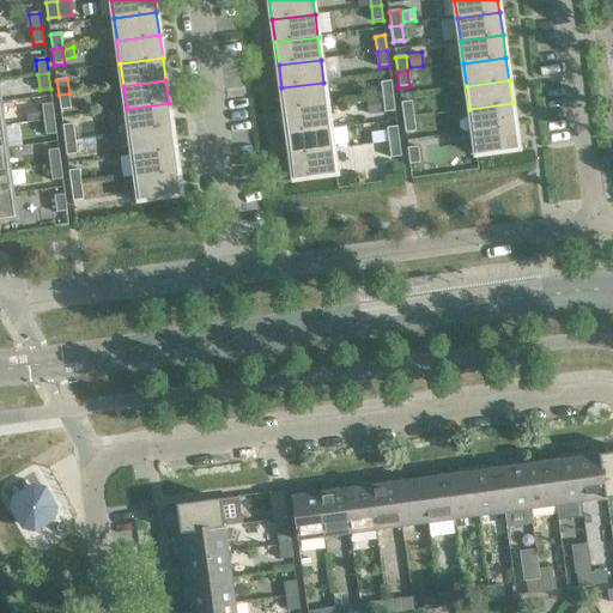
[(393,96),(392,82),(381,83),(383,97),(393,96)]
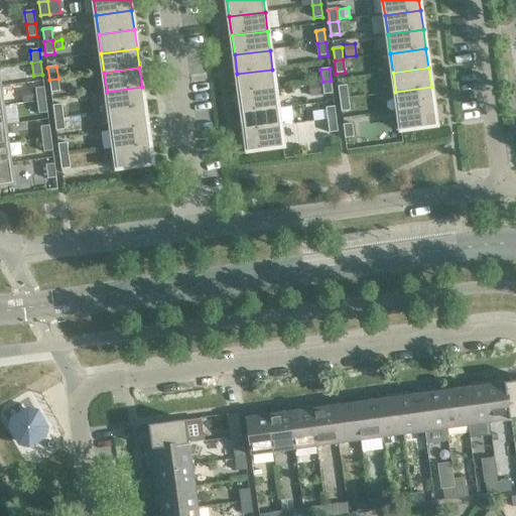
[(275,89),(272,70),(237,74),(240,94),(275,89)]
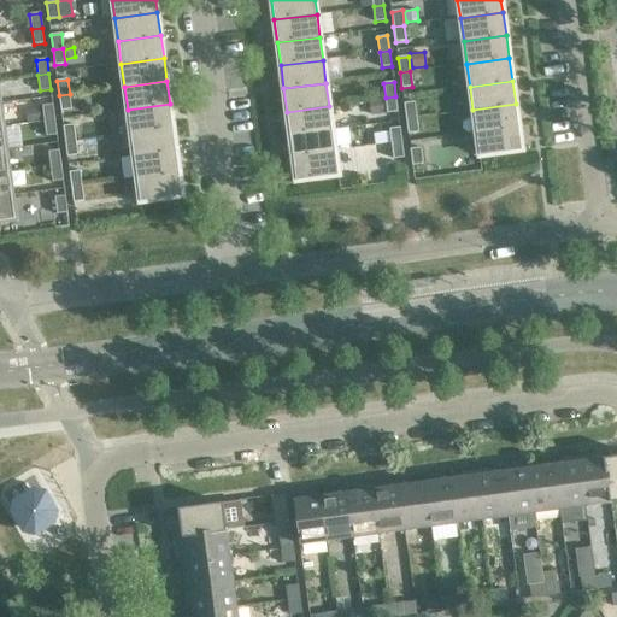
[(71,110),(70,94),(59,95),(60,111),(71,110)]
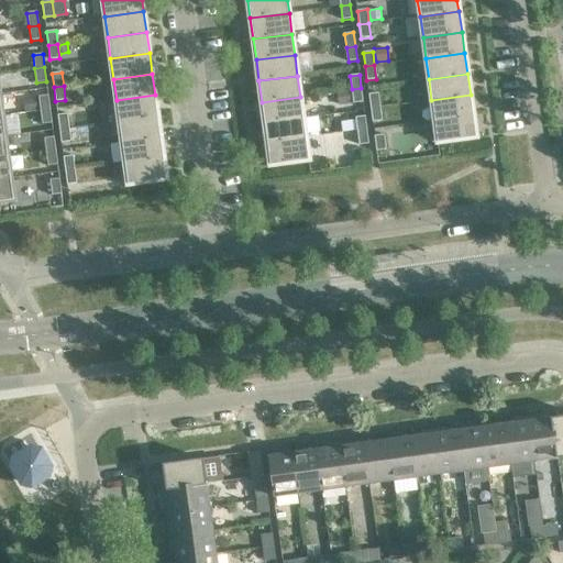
[(363,102),(361,88),(352,89),(354,103),(363,102)]
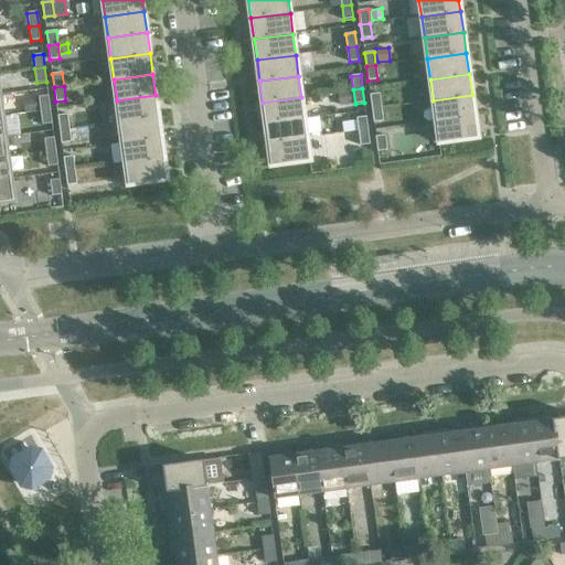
[(353,91),(339,92),(340,105),(354,104),(353,91)]
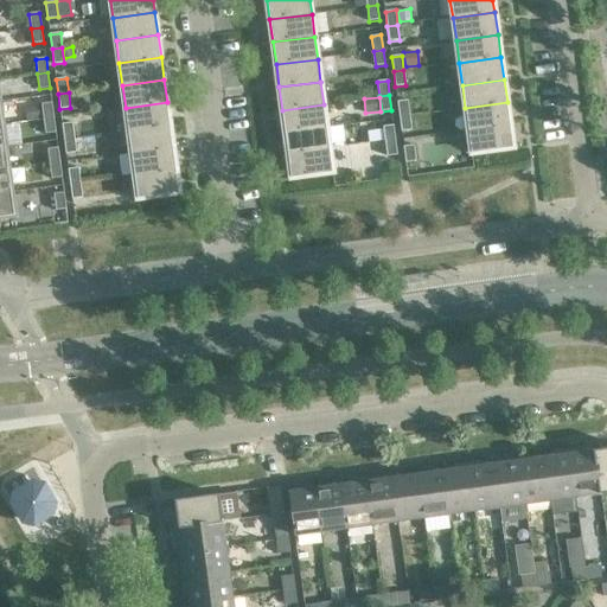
[(408,101),(397,102),(400,116),(410,115),(408,101)]
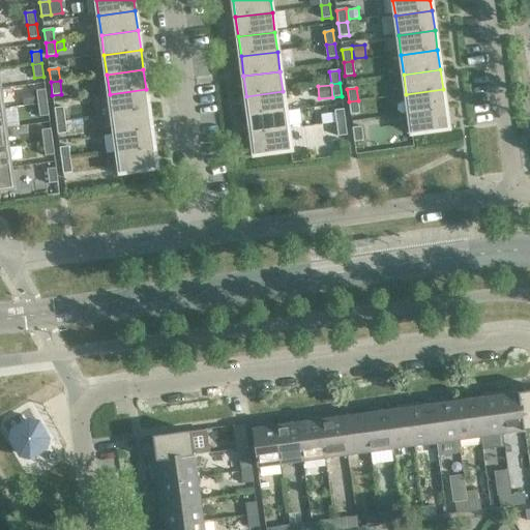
[(148,109),(146,89),(110,94),(112,114),(148,109)]
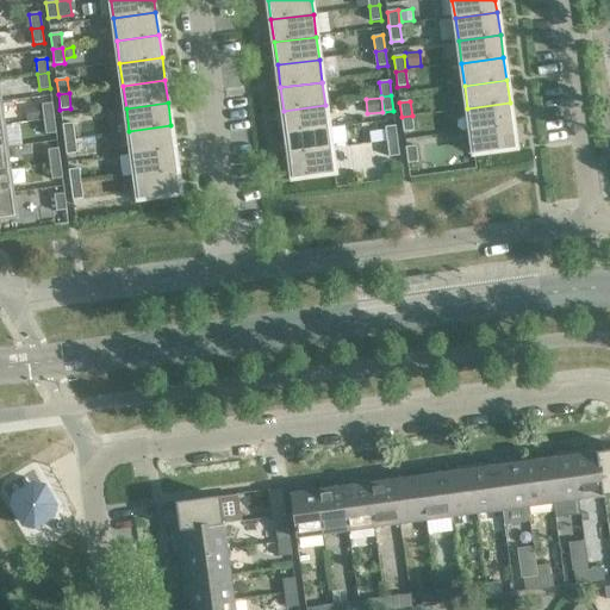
[(512,125),(510,103),(467,109),(471,131),(512,125)]
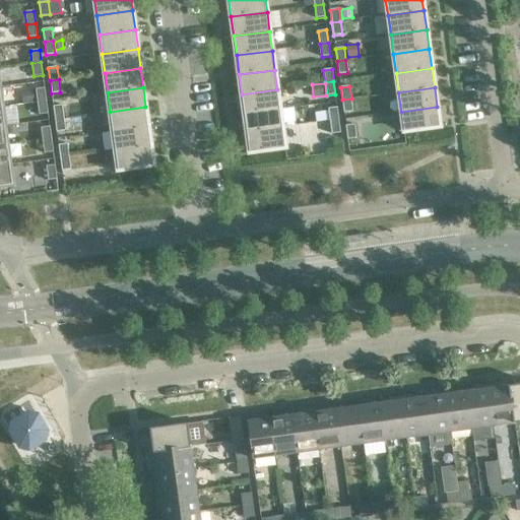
[(46,101),(45,88),(36,89),(38,103),(46,101)]
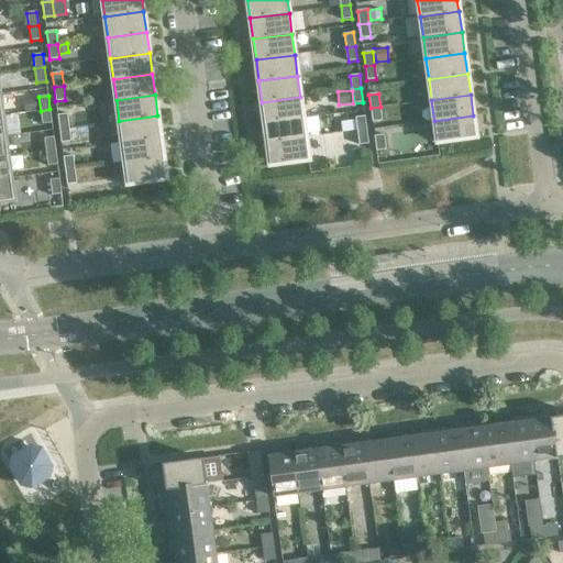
[(304,118),(300,97),(262,102),(264,123),(304,118)]
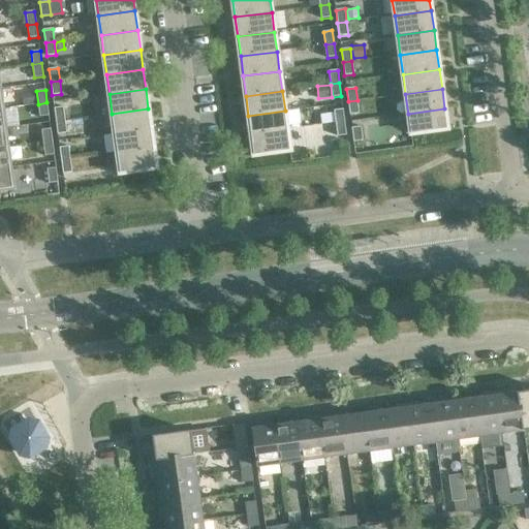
[(36,93),(26,94),(27,103),(37,102),(36,93)]
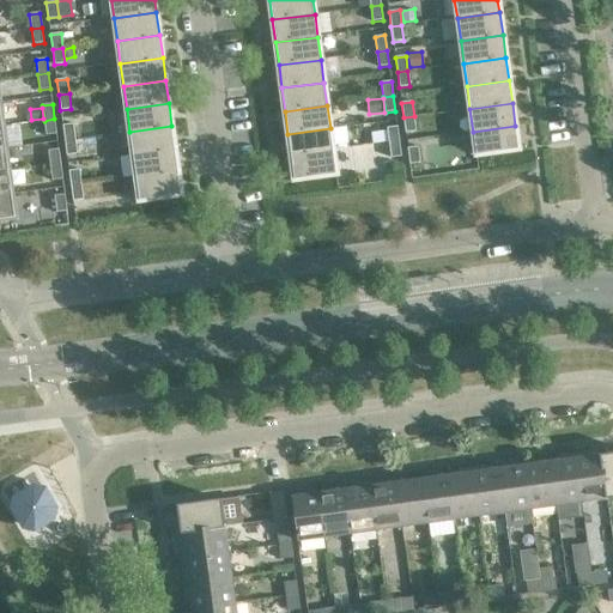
[(416,132),(414,116),(404,117),(406,133),(416,132)]
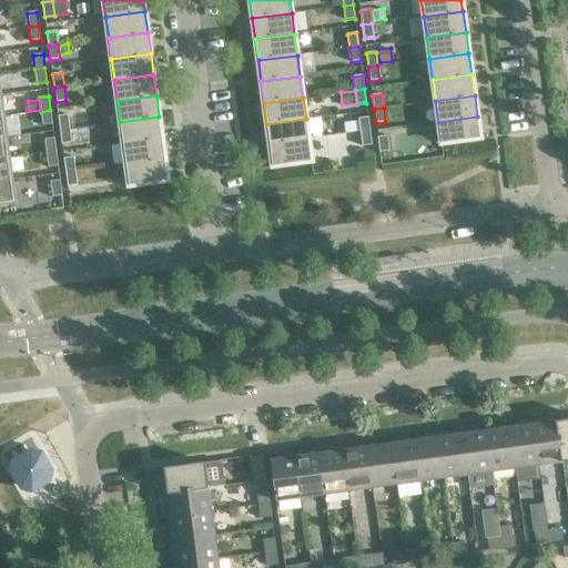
[(52,124),(50,110),(41,112),(42,125),(52,124)]
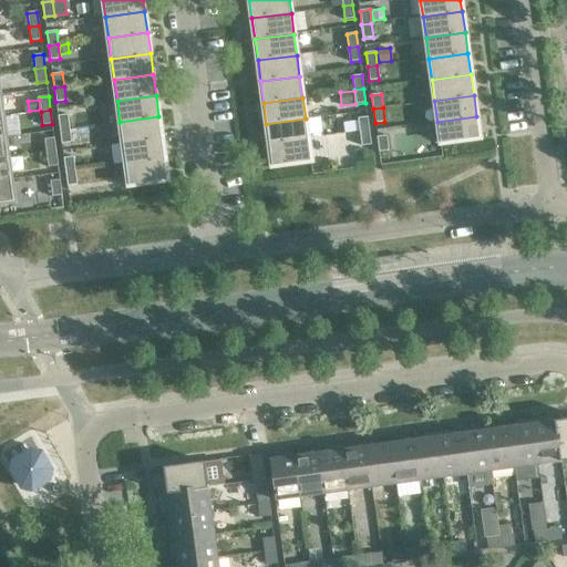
[(68,115),(58,116),(60,131),(70,129),(68,115)]
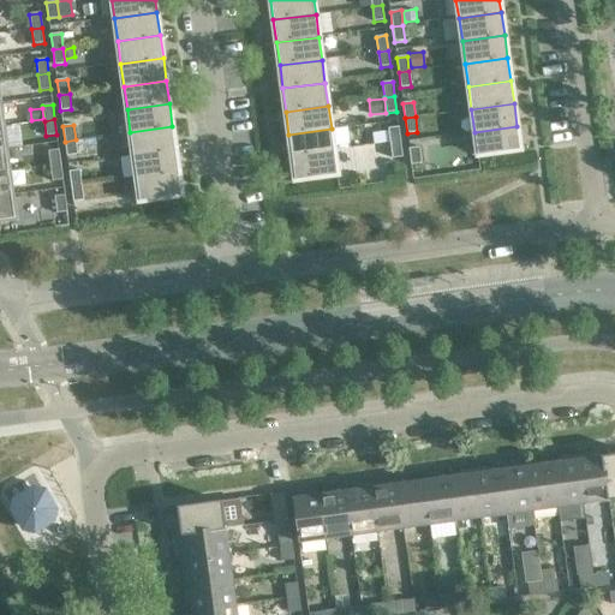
[(175,149),(172,126),(130,132),(133,155),(175,149)]
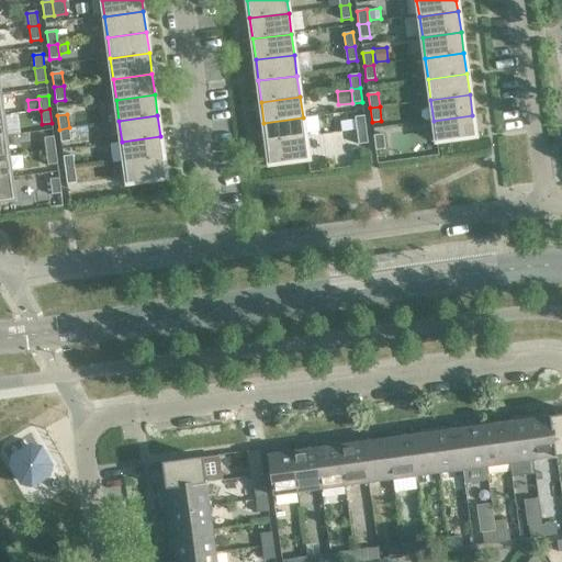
[(475,137),(472,115),(434,121),(437,143),(475,137)]
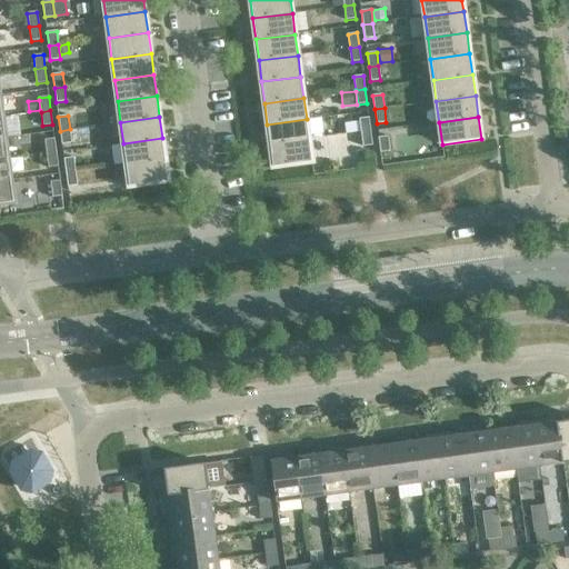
[(370,131),(369,118),(359,119),(361,132),(370,131)]
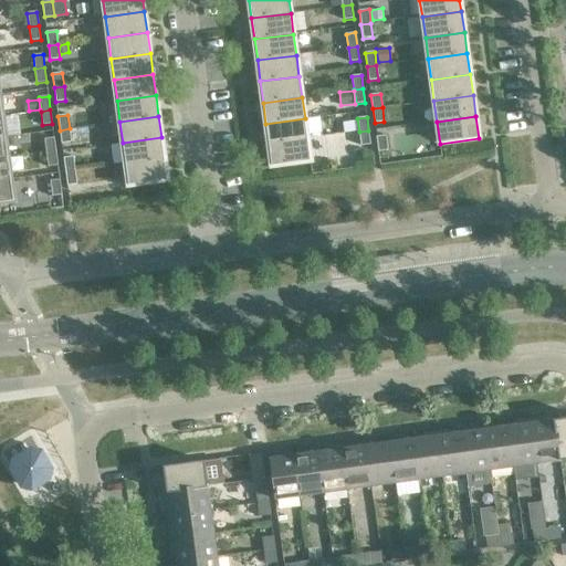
[(307,139),(305,118),(265,124),(269,145),(307,139)]
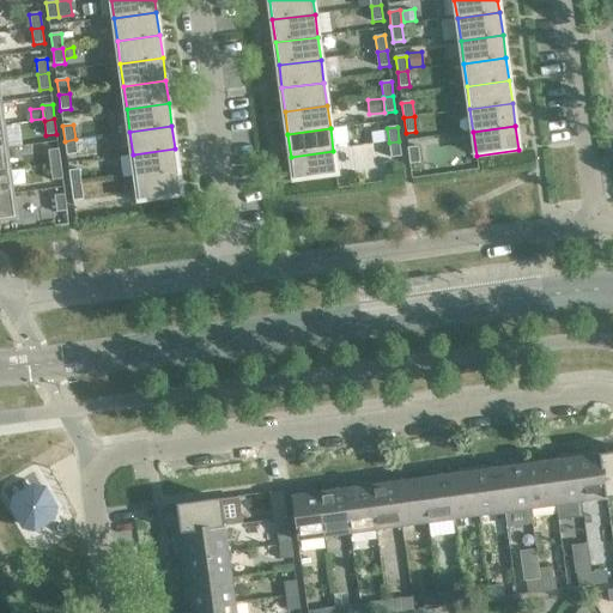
[(77,155),(76,139),(65,141),(67,156),(77,155)]
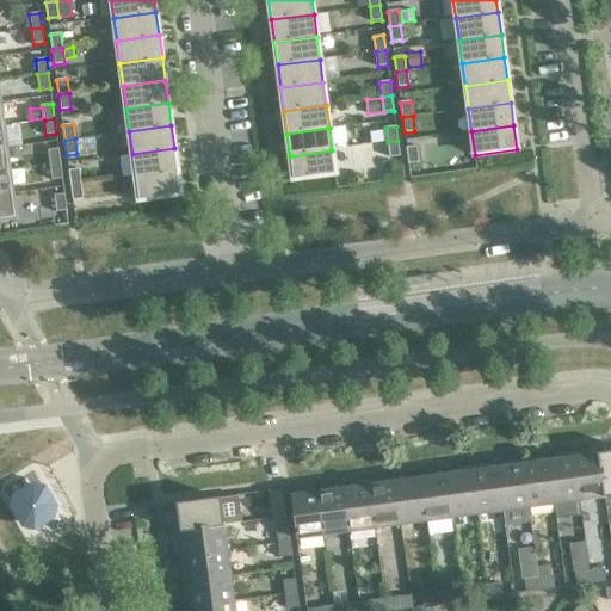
[(400,156),(397,141),(388,142),(390,158),(400,156)]
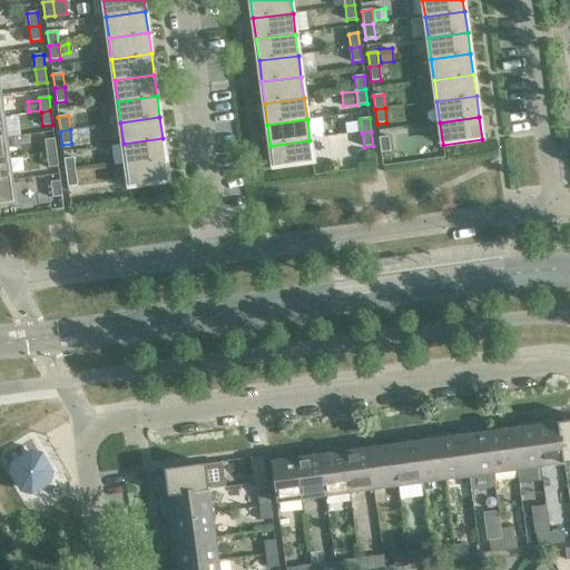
[(389,137),(379,139),(381,153),(391,151),(389,137)]
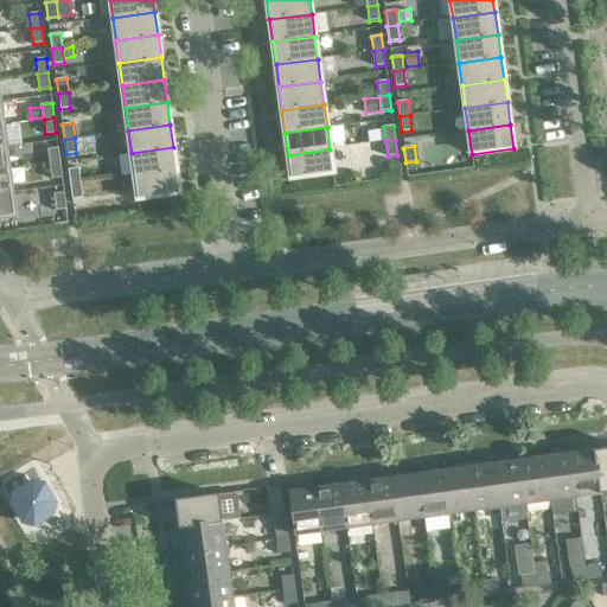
[(177,170),(173,147),(132,153),(134,176),(177,170)]
